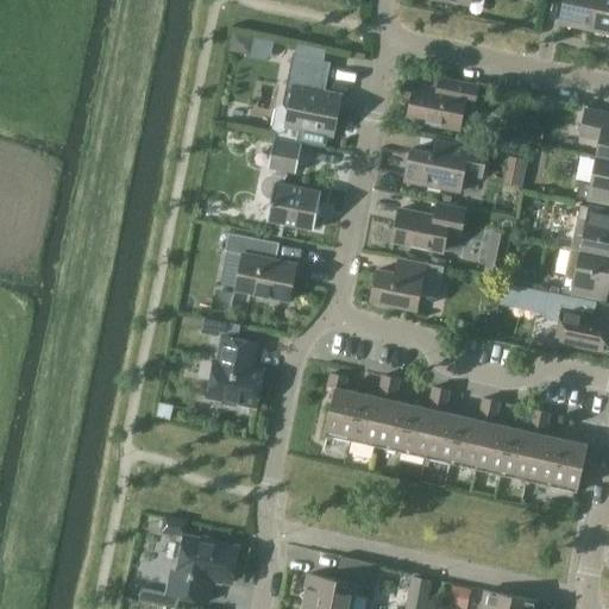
[(564,0),(560,22),(590,27),(595,0),(564,0)]
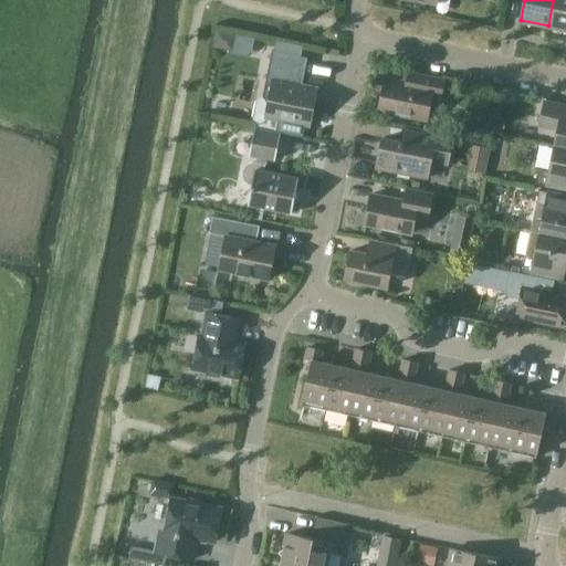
[(565,0),(553,0),(548,25),(565,29),(565,0)]
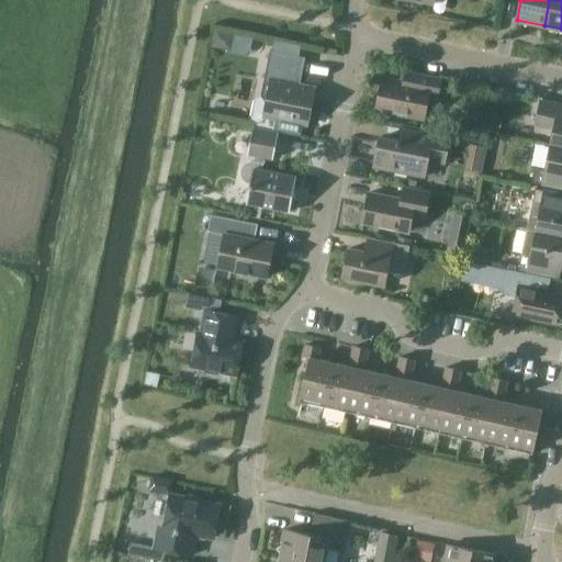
[(234,35),(215,32),(212,47),(225,49),(232,45),(234,35)]
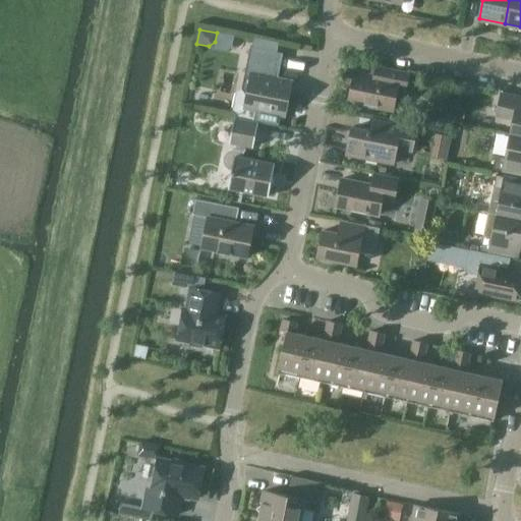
[(258,123),(261,111),(285,115),(292,82),(275,79),(273,75),(278,53),(250,47),(241,93),(235,96),(232,113),(237,118),(258,123)]
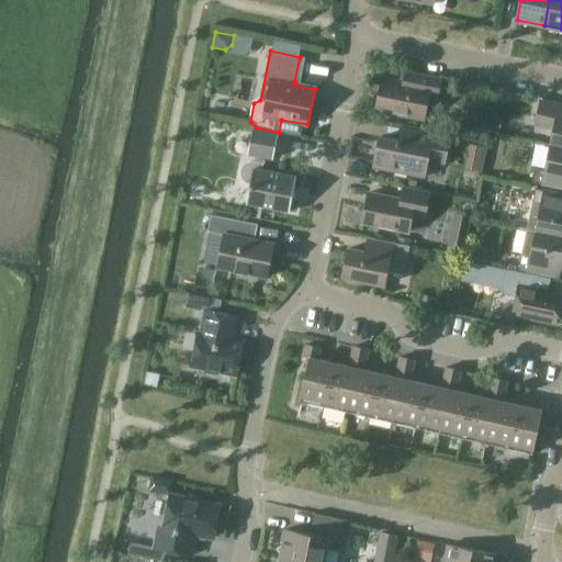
[(377,110),(424,120),(429,94),(438,97),(441,79),(406,71),(404,83),(383,79),(377,110)]
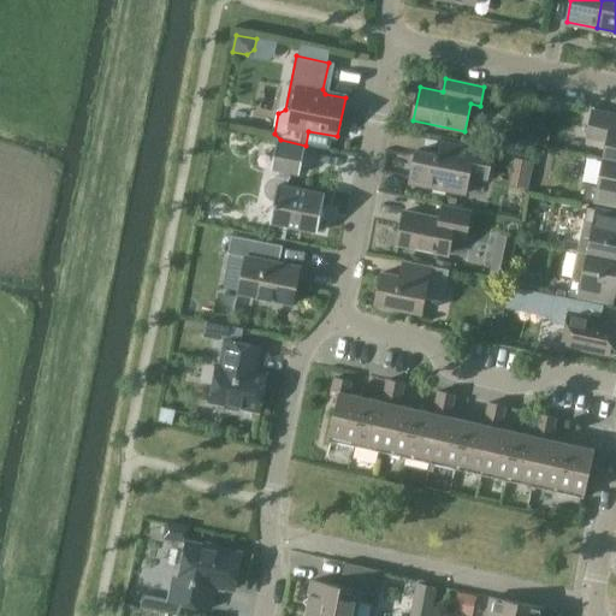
[(606,142),(603,159),(615,161),(615,114),(592,111),(587,138),(606,142)]
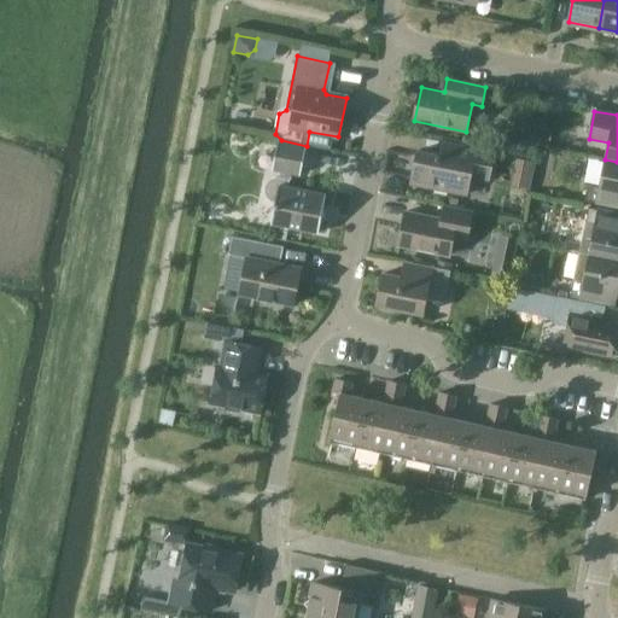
[(275,203),(272,223),(319,233),(326,196),(287,187),(290,181),(292,179),(292,174),(301,175),(307,146),(278,141),(273,169),(281,172),(280,178),(275,178),(270,180),(267,184),(266,188),(266,193),(267,198),(270,200),(275,203)]
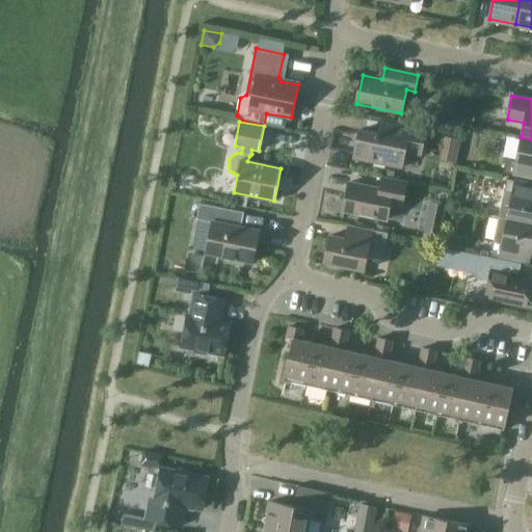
[(379,122),(377,133),(360,130),(354,158),(402,168),(405,152),(422,155),(426,131),(379,122)]
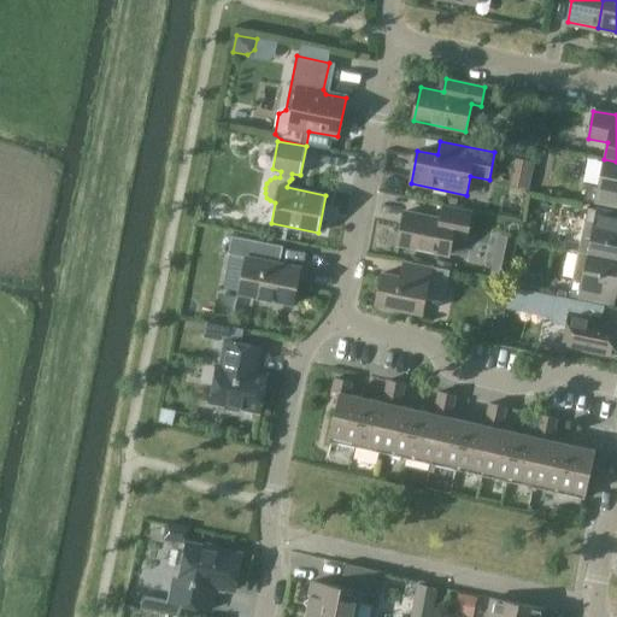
[(532,163),(516,159),(513,171),(529,174),(532,163)]
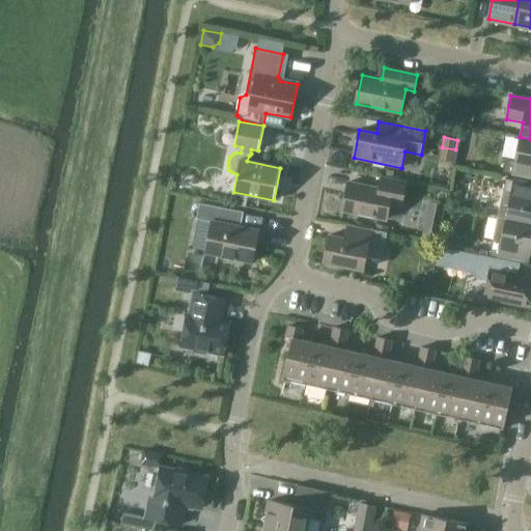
[(530,139),(520,137),(515,162),(506,160),(503,172),(530,177),(530,139)]
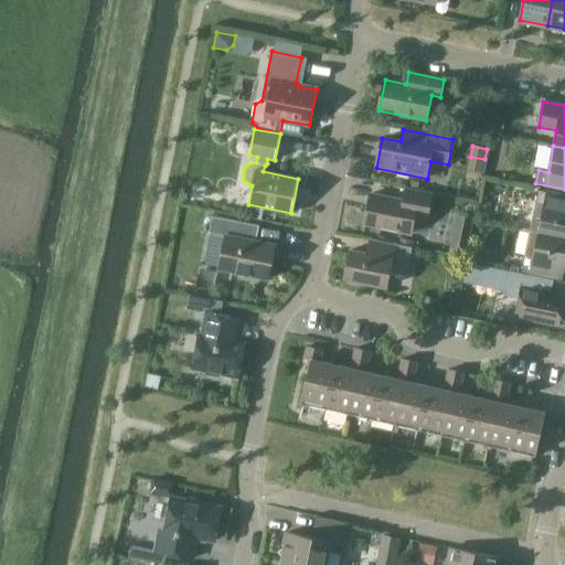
[(365,224),(411,234),(414,217),(427,221),(433,193),(406,188),(404,201),(371,194),(365,224)]
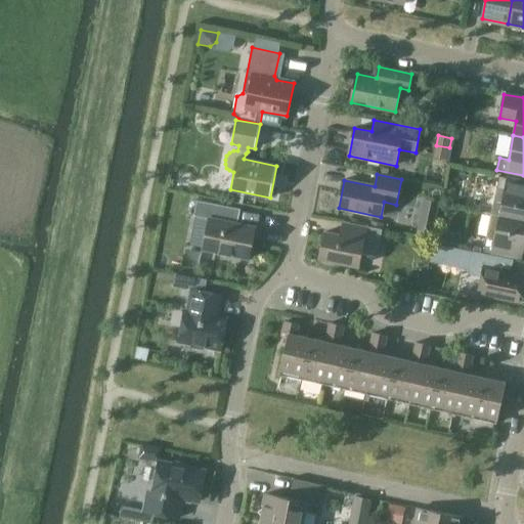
[(505,190),(499,216),(523,220),(523,181),(498,176),(496,189),(505,190)]
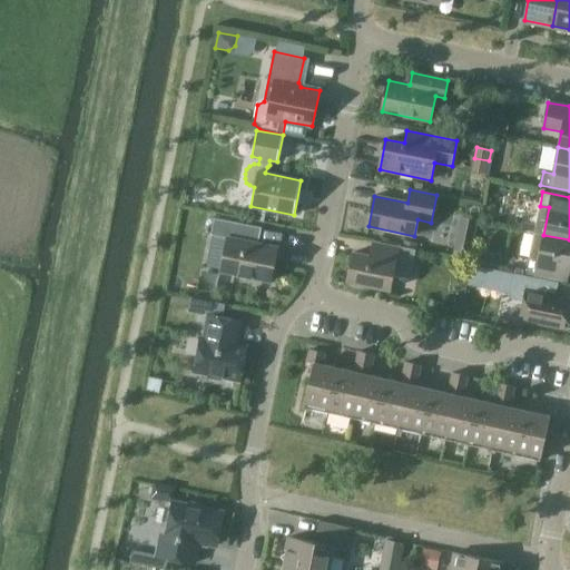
[(228,238),(222,272),(271,282),(277,247),(241,239),(244,224),(215,218),(212,235),(228,238)]
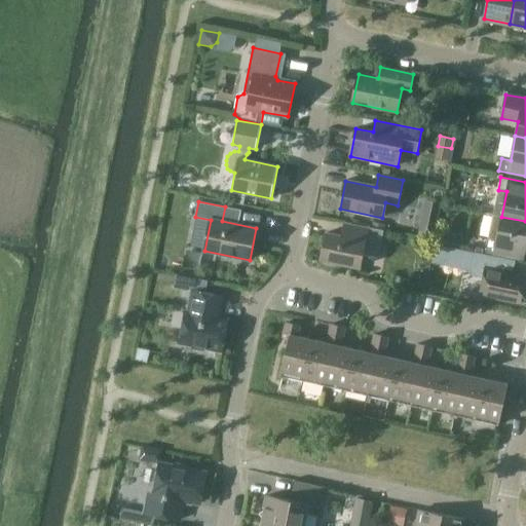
[(525,221),(501,217),(496,241),(488,239),(485,252),(515,258),(517,246),(525,247),(525,221)]
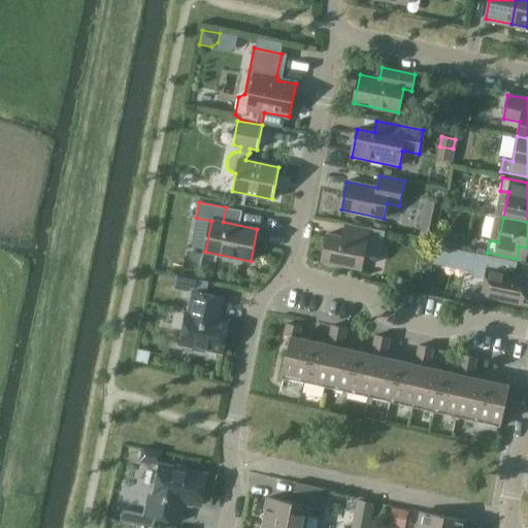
[(423,225),(420,236),(435,239),(437,228),(423,225)]
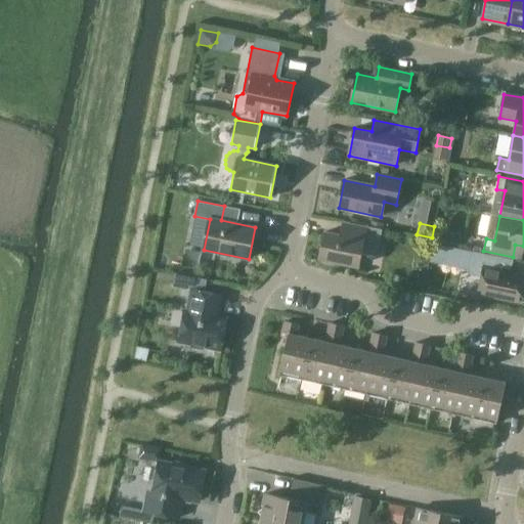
[(325,232),(320,258),(323,259),(323,262),(335,264),(335,261),(359,266),(361,254),(377,257),(383,229),(356,224),(354,237),(325,232)]
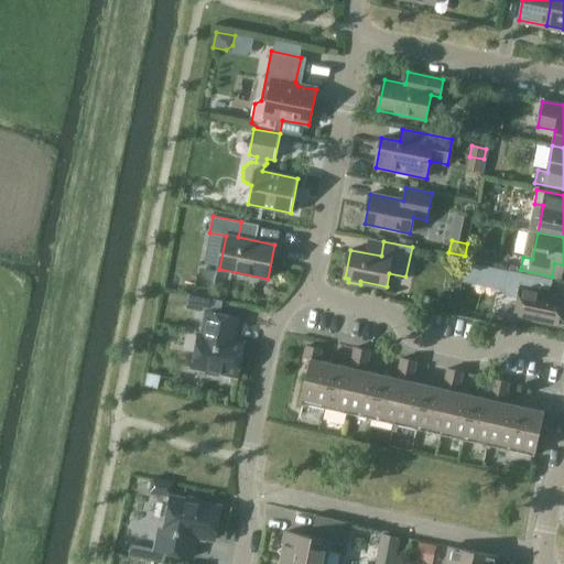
[(470,248),(467,261),(478,263),(480,250),(470,248)]
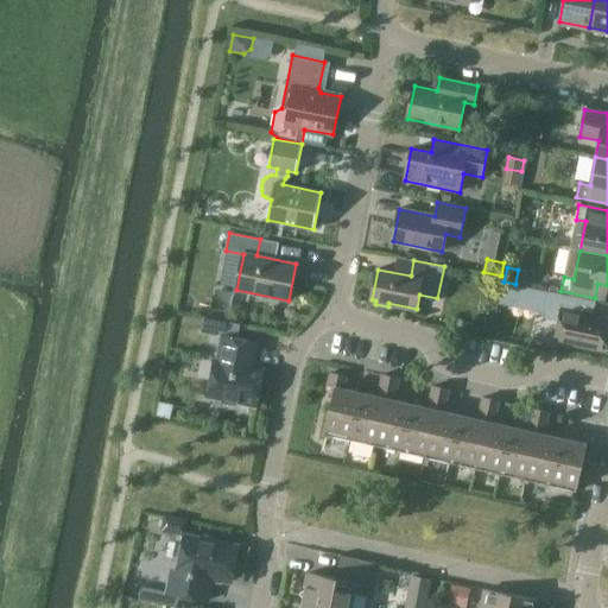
[(502,283),(499,304),(513,306),(518,286),(502,283)]
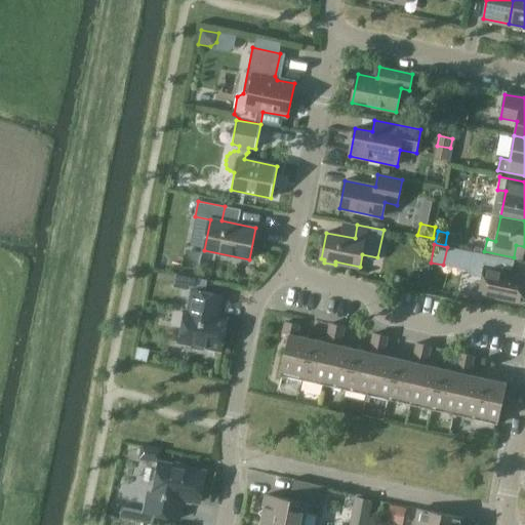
[(482,278),(479,295),(523,304),(524,292),(524,275),(495,270),(498,257),(474,252),(470,275),(482,278)]
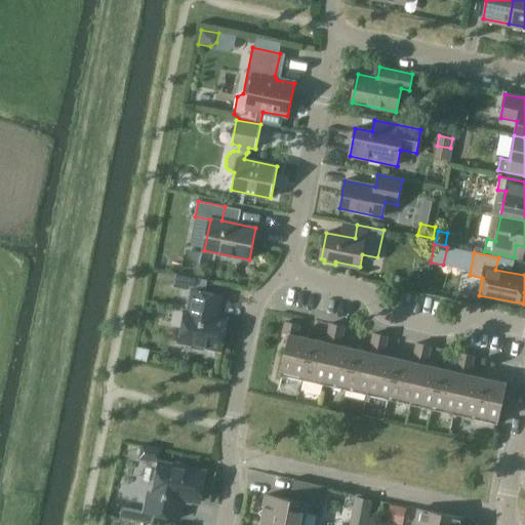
[(204,351),(206,349),(221,352),(228,319),(218,317),(214,311),(217,309),(219,295),(192,290),(188,312),(186,311),(179,339),(192,341),(191,346),(193,348),(204,351)]
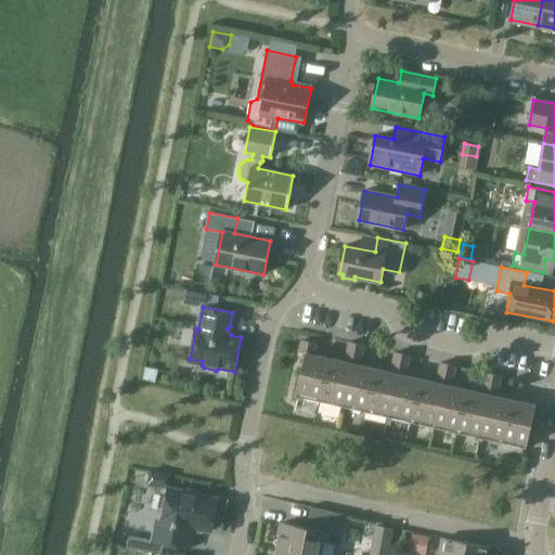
[(296,397),(320,402),(330,359),(314,356),(317,344),(301,340),(299,352),(306,353),(296,397)]
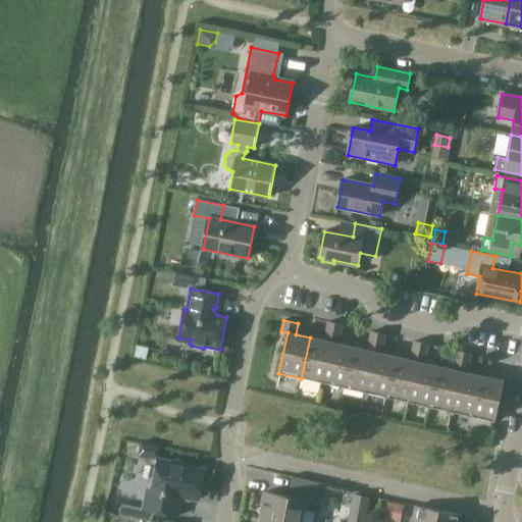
[(301,378),(322,383),(335,323),(329,322),(324,341),(310,337),(301,378)]
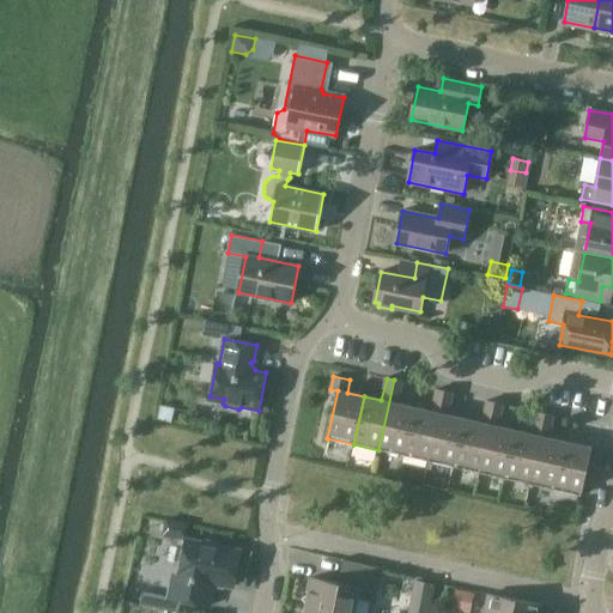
[(378,450),(404,455),(414,407),(398,404),(402,382),(394,380),(378,450)]
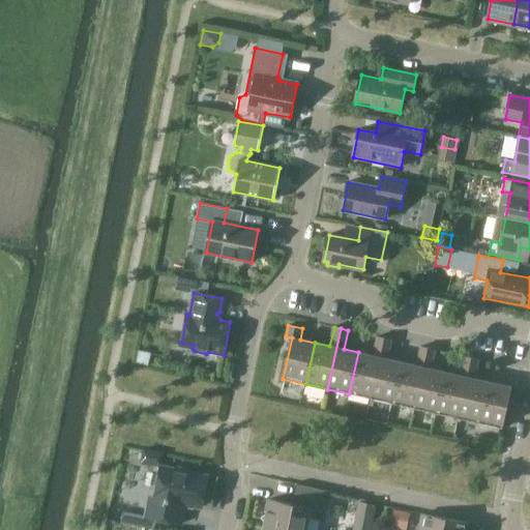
[(349,393),(371,399),(384,339),(378,336),(373,356),(358,352),(349,393)]
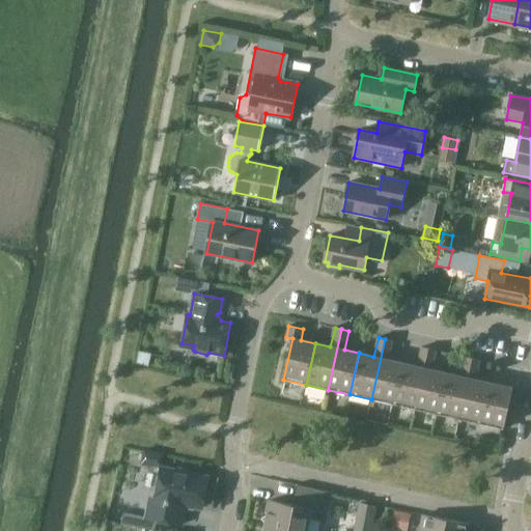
[(371,399),(393,404),(402,363),(388,360),(392,340),(385,339),(371,399)]
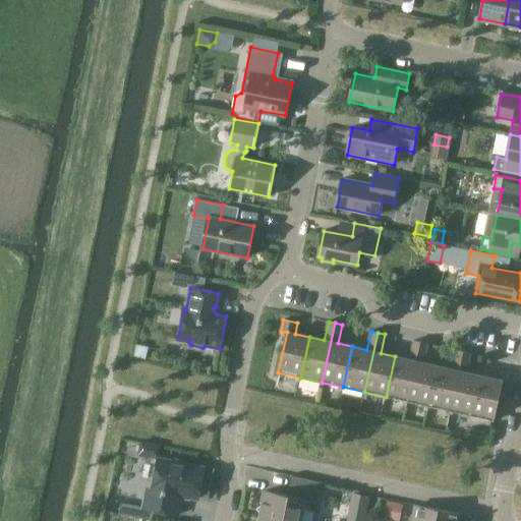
[(386,397),(407,402),(420,342),(414,341),(410,359),(395,356),(386,397)]
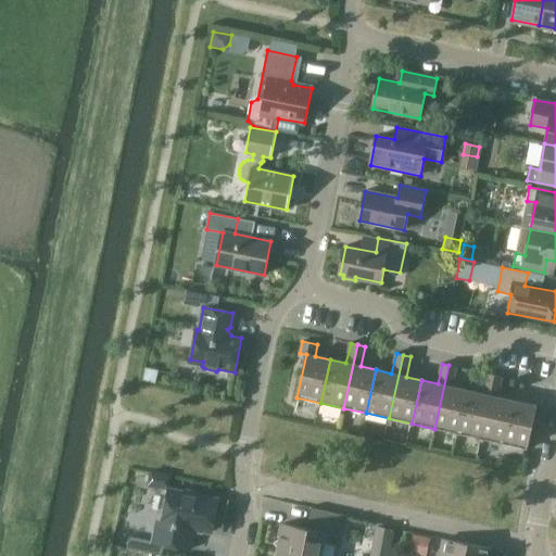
[(434,429),(457,434),(467,391),(452,387),(456,367),(449,365),(434,429)]
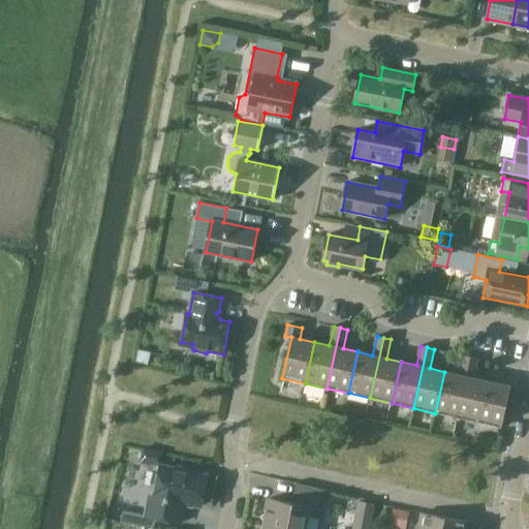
[(435,413),(457,417),(471,358),(464,355),(460,375),(444,372),(435,413)]
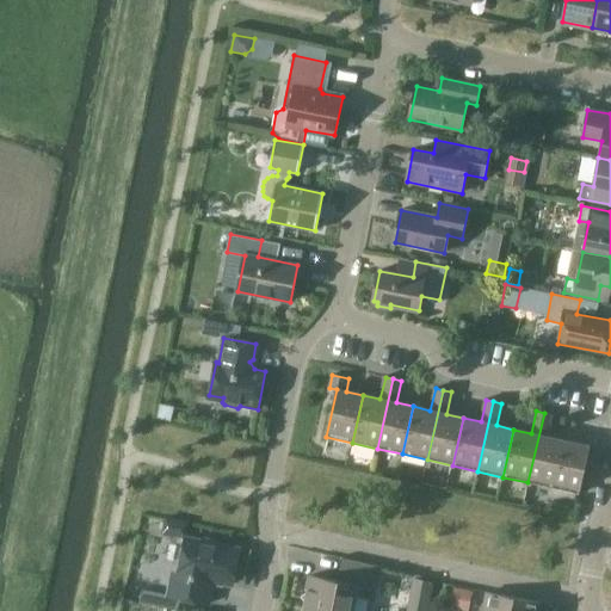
[(528,482),(553,488),(565,440),(547,437),(551,415),(544,413),(528,482)]
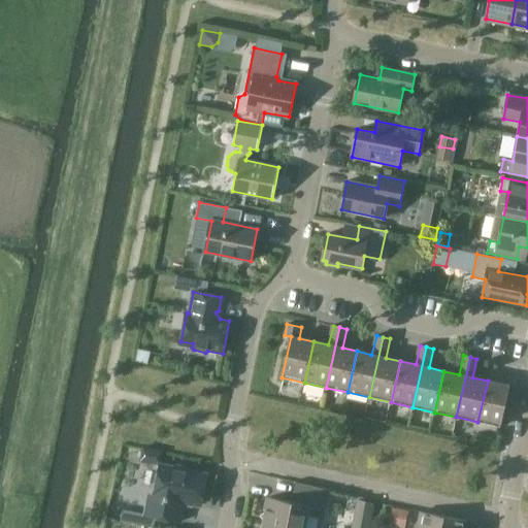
[(488,381),(477,422),(500,427),(509,386),(488,381)]
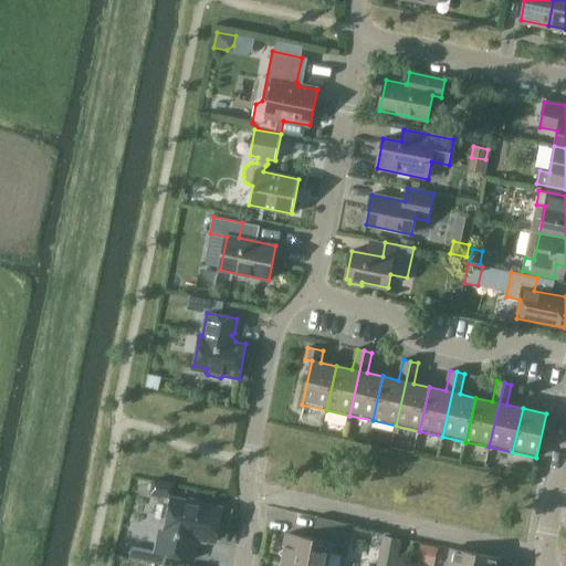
[(154,480),(150,495),(171,500),(174,484),(154,480)]
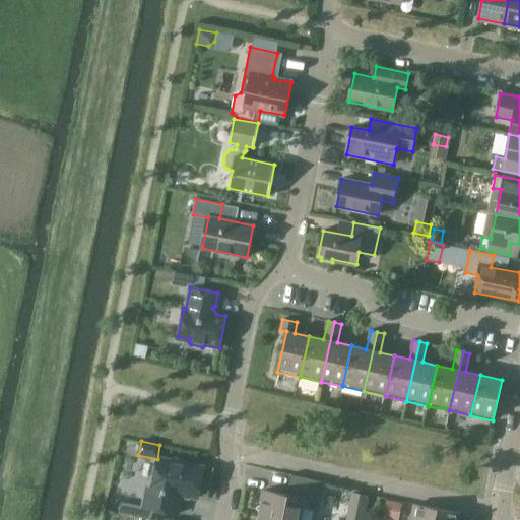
[(143,507),(175,514),(178,500),(185,495),(198,498),(204,467),(186,464),(183,460),(174,459),(171,461),(157,458),(152,488),(146,492),(143,507)]
